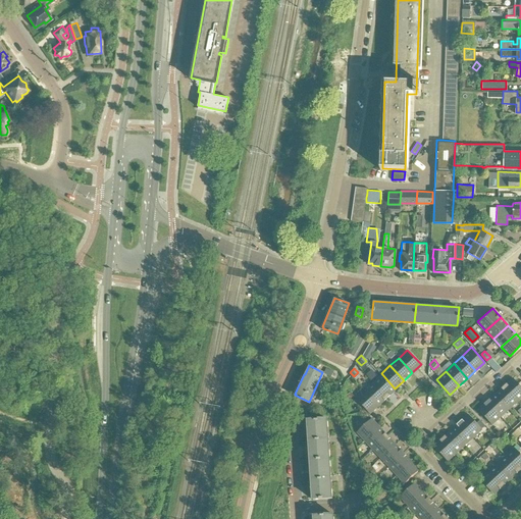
[(381,373),(372,381),(386,397),(395,388),(381,373)]
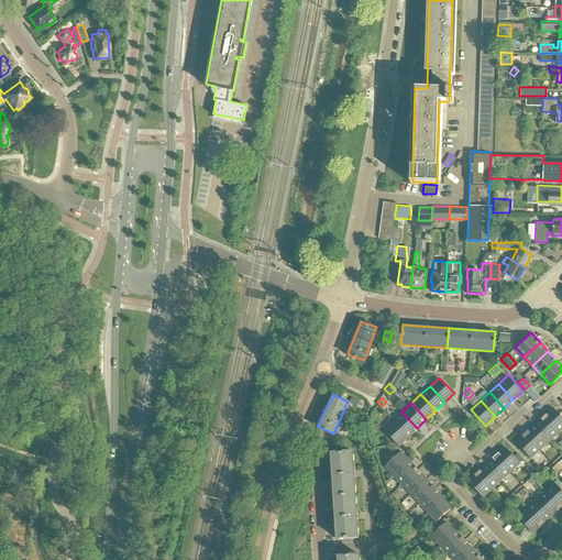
[(561,416),(552,406),(542,415),(558,431),(561,426),(561,416)]
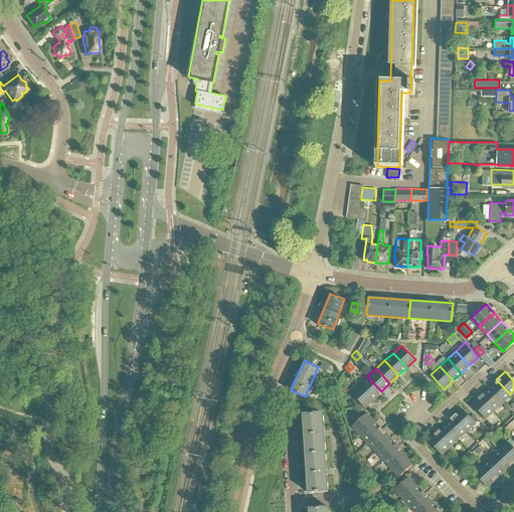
[(367,376),(359,384),(372,398),(381,391),(367,376)]
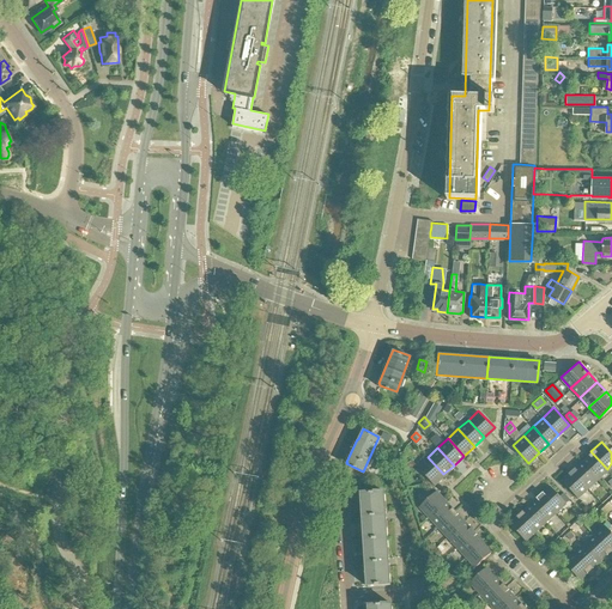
[(591,451),(581,461),(598,477),(607,469),(591,451)]
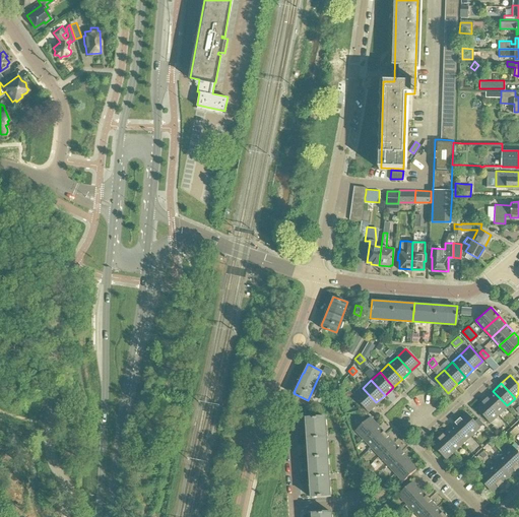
[(376,402),(363,388),(353,396),(368,410),(376,402)]
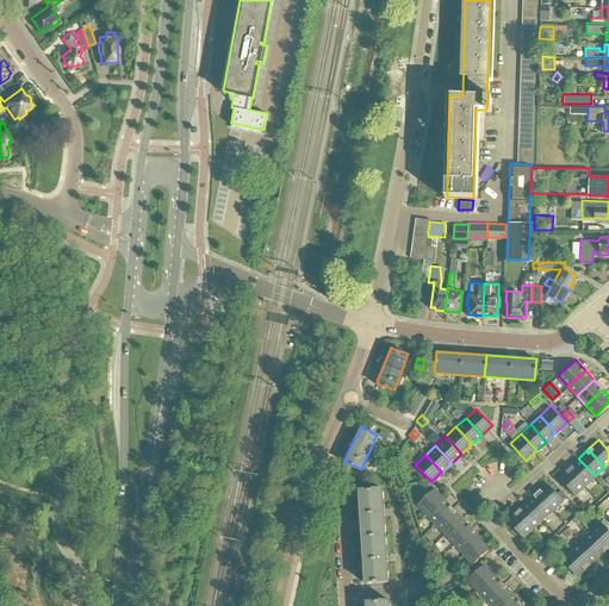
[(578,458),(569,467),(585,485),(595,475),(578,458)]
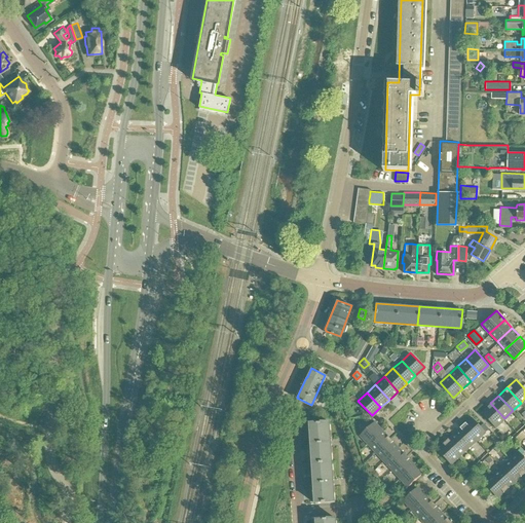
[(504,418),(490,403),(481,411),(495,426),(504,418)]
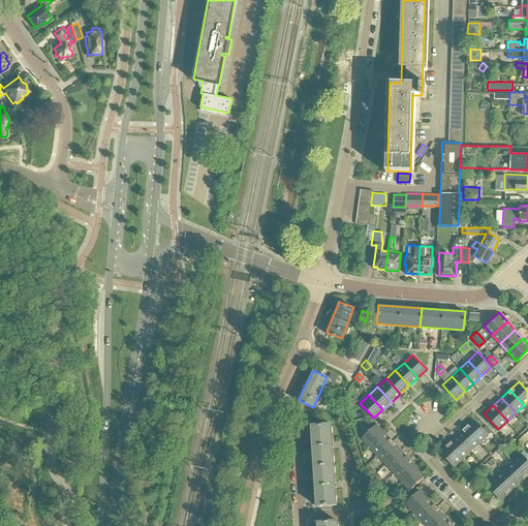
[(474,419),(465,427),(478,441),(488,433),(474,419)]
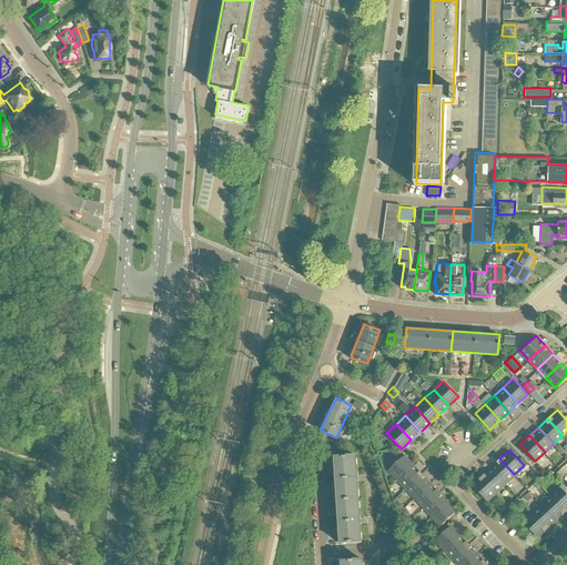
[(334,455),(336,498),(358,497),(355,454),(334,455)]
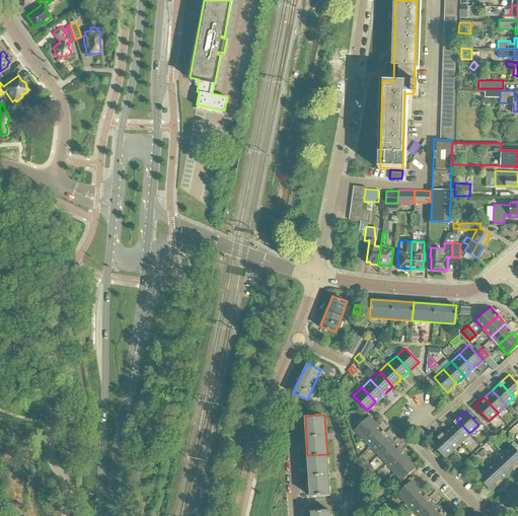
[(354,428),(362,437),(376,423),(369,415),(354,428)]
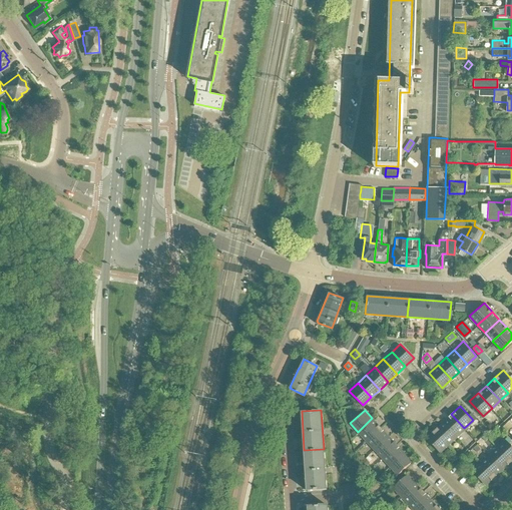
[(451,414),(443,421),(456,436),(464,428),(451,414)]
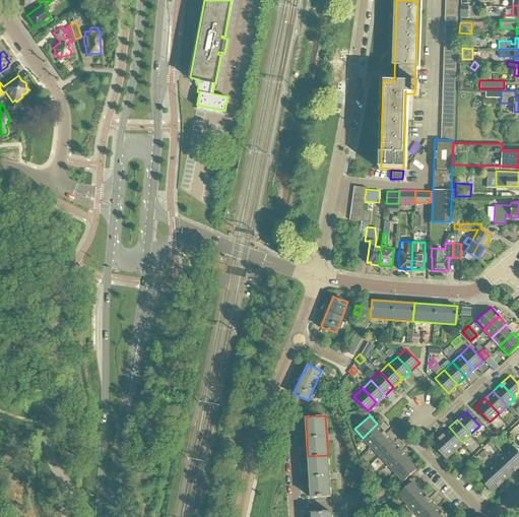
[(363,438),(371,446),(385,432),(377,424),(363,438)]
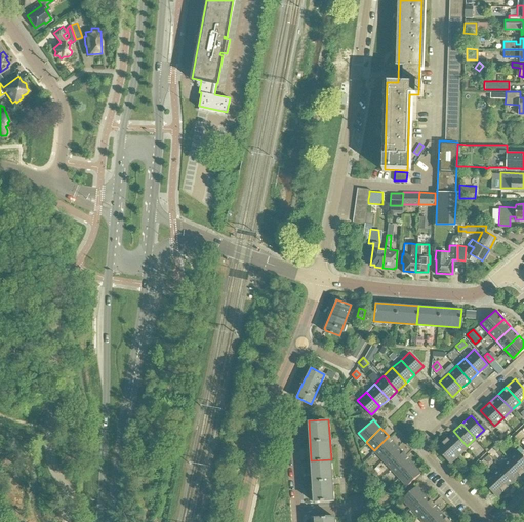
[(453,431),(444,439),(458,453),(467,446),(453,431)]
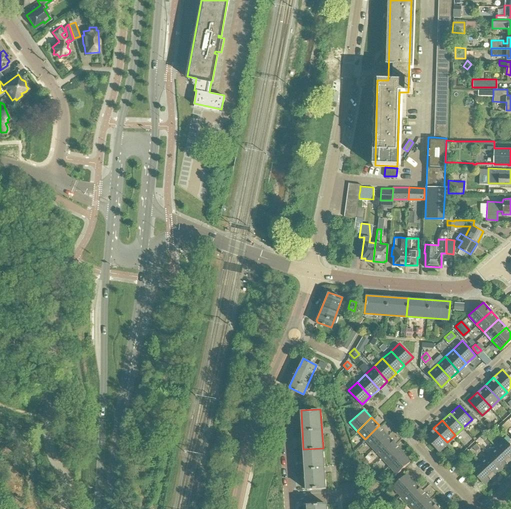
[(365,439),(373,447),(387,434),(379,425),(365,439)]
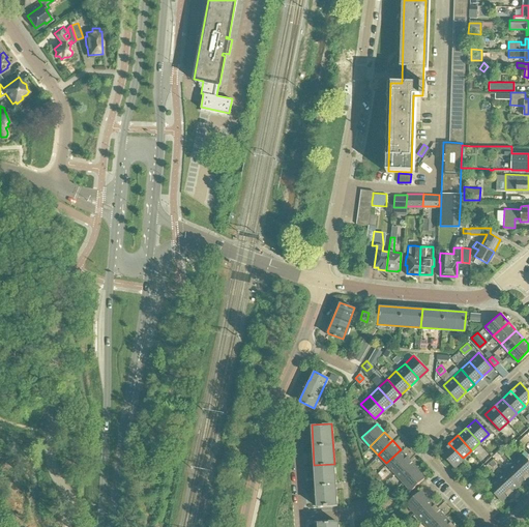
[(463,458),(448,443),(440,451),(453,467),(463,458)]
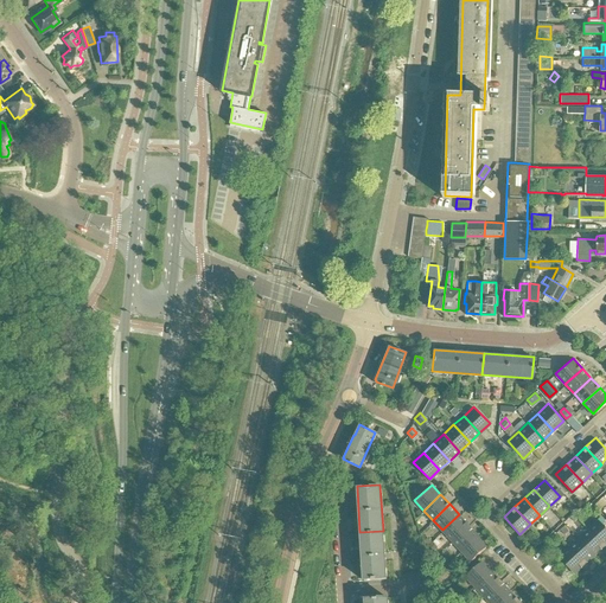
[(442,530),(451,540),(469,524),(459,514),(442,530)]
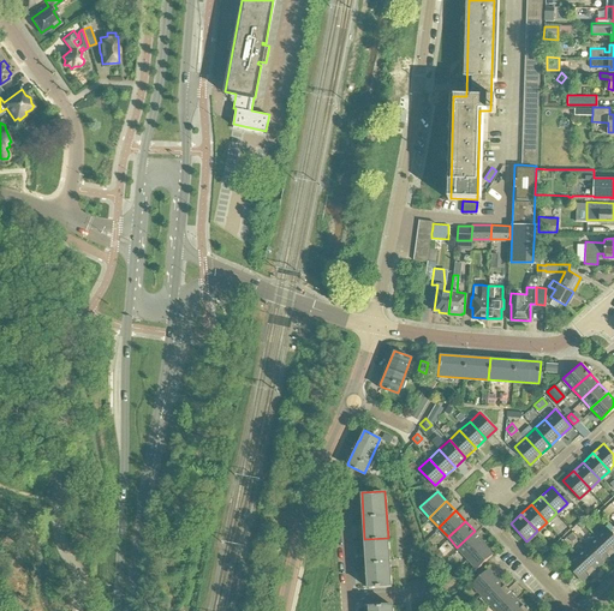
[(613,534),(606,525),(595,535),(610,552),(613,549),(613,534)]
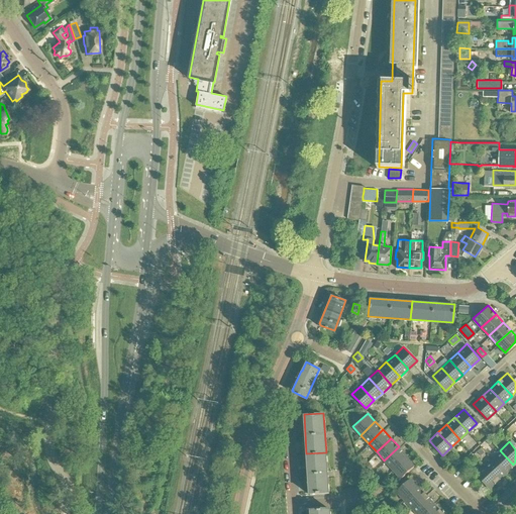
[(384,460),(392,469),(407,455),(399,446),(384,460)]
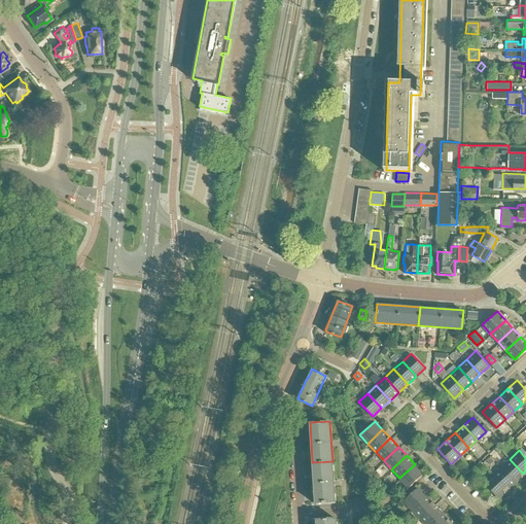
[(510,459),(501,466),(515,482),(523,474),(510,459)]
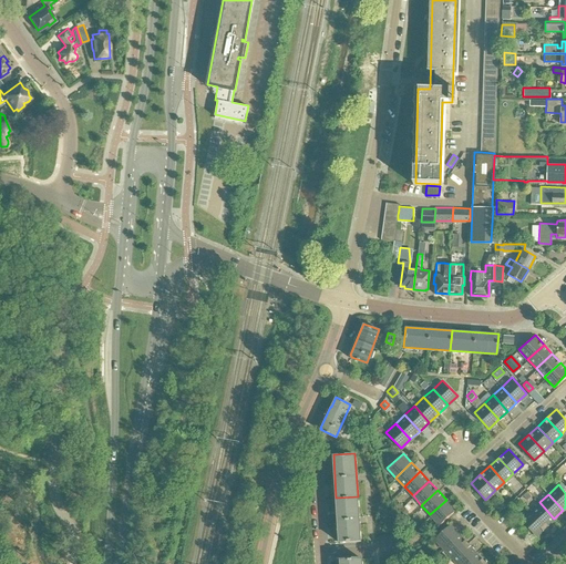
[(358,496),(336,498),(339,541),(360,540),(358,496)]
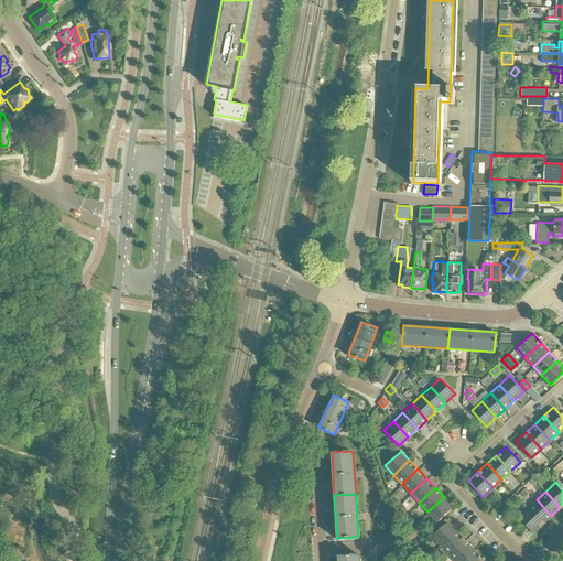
[(444,497),(428,511),(436,521),(453,506),(444,497)]
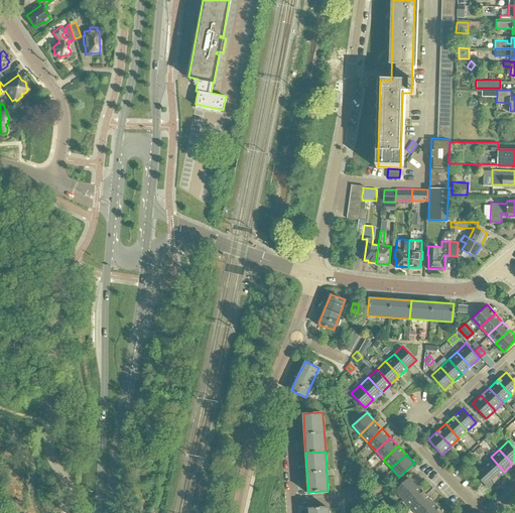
[(448,462),(453,465),(461,458),(457,455),(448,462)]
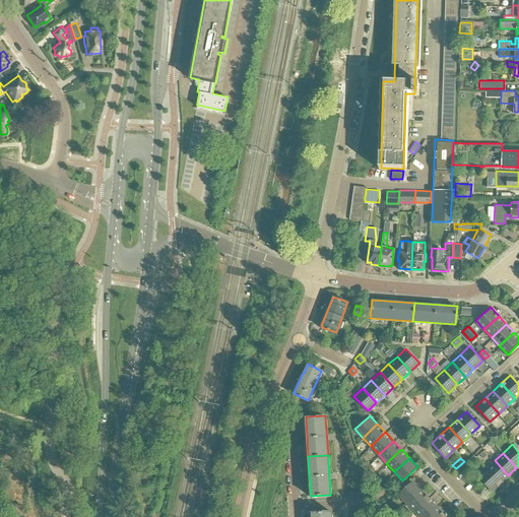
[(495,460),(487,468),(500,482),(508,475),(495,460)]
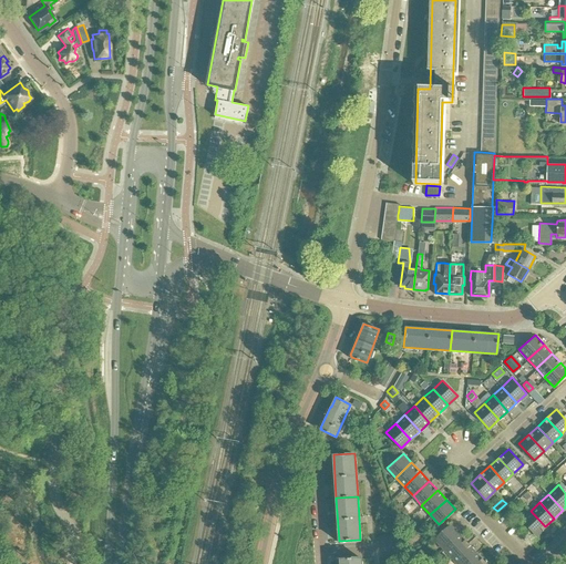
[(397,511),(401,516),(408,511),(402,505),(397,511)]
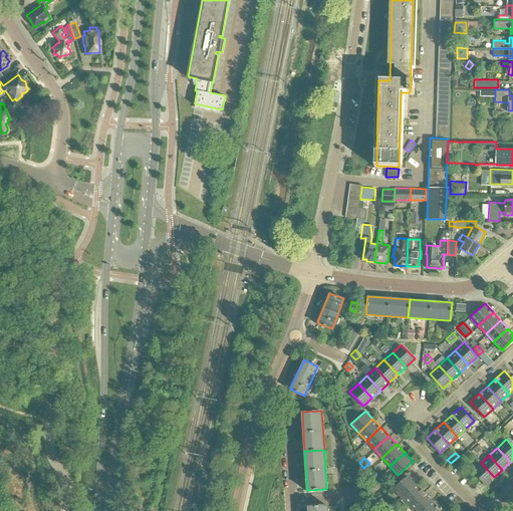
[(494,477),(481,463),(472,471),(485,485),(494,477)]
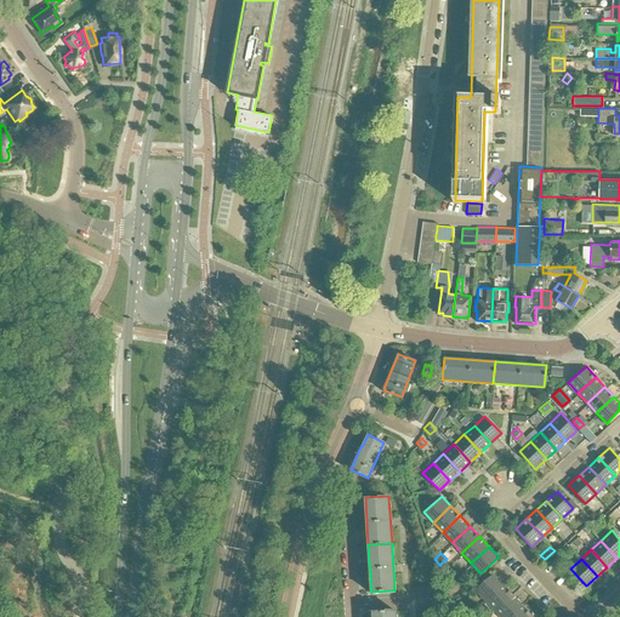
[(475,588),(484,599),(502,582),(493,572),(475,588)]
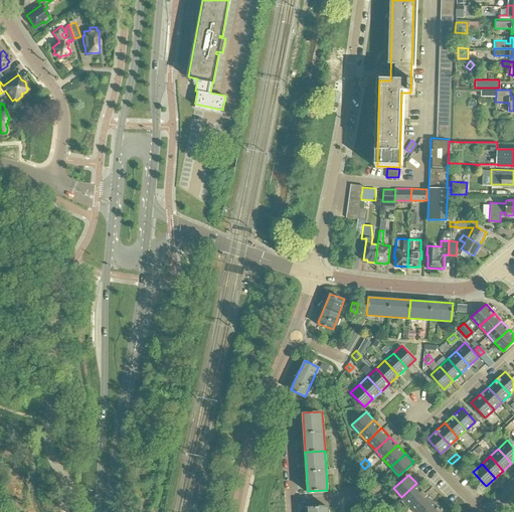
[(401,497),(409,505),(423,492),(416,483),(401,497)]
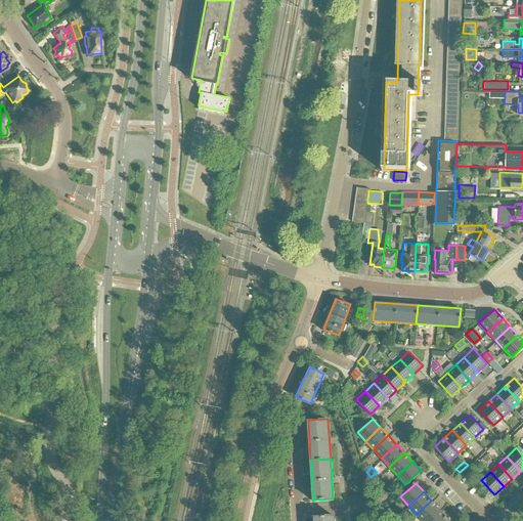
[(375,496),(379,503),(384,498),(380,493),(375,496)]
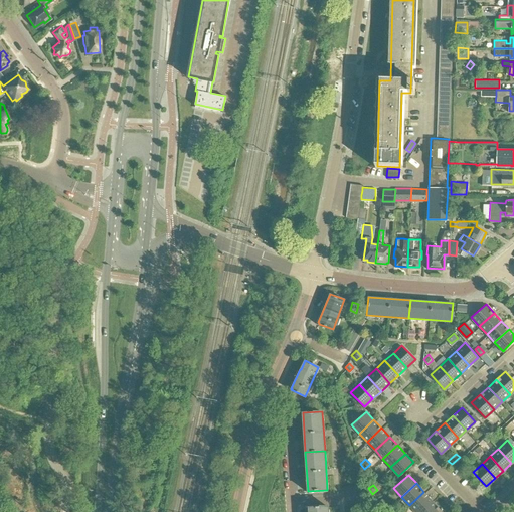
[(409,505),(415,511),(418,511),(432,500),(423,492),(409,505)]
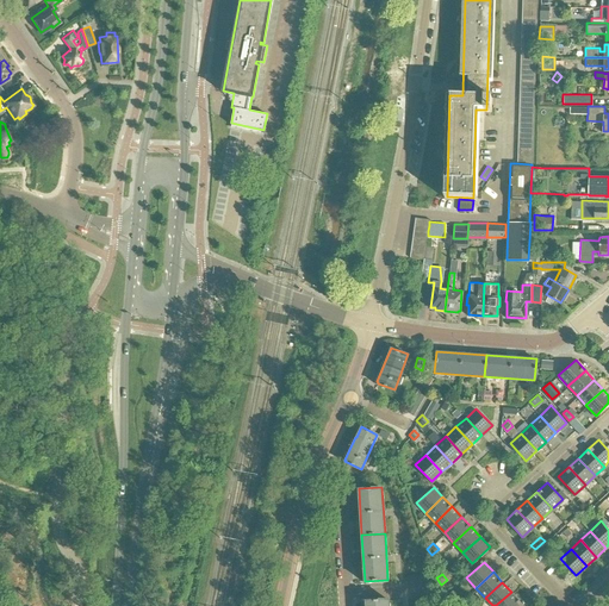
[(496,605),(516,605),(521,603),(511,592),(496,605)]
